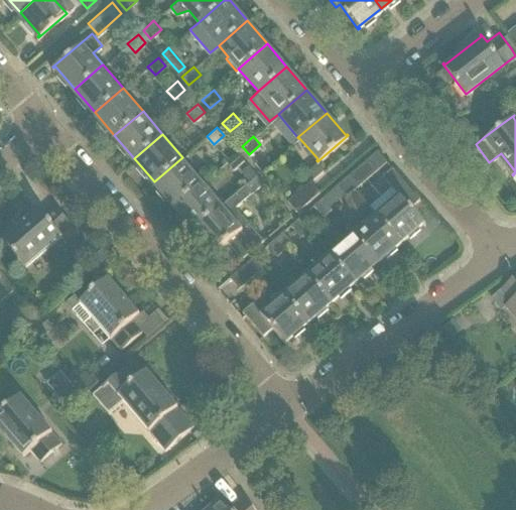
[(354,182),(357,184),(387,158),(378,147),(347,174),(354,182)]
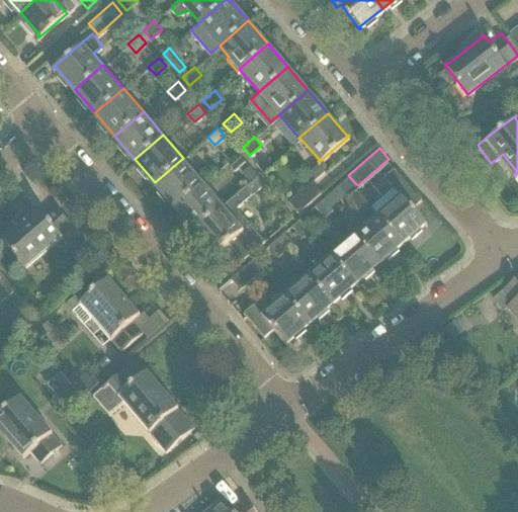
[(238,151),(227,160),(234,168),(245,159),(238,151)]
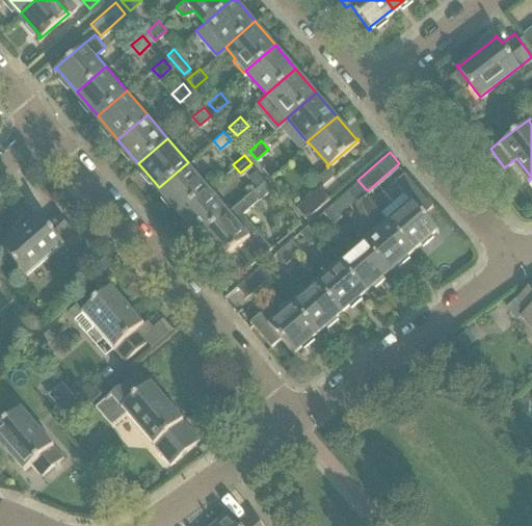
[(159,187),(180,211),(209,186),(188,162),(159,187)]
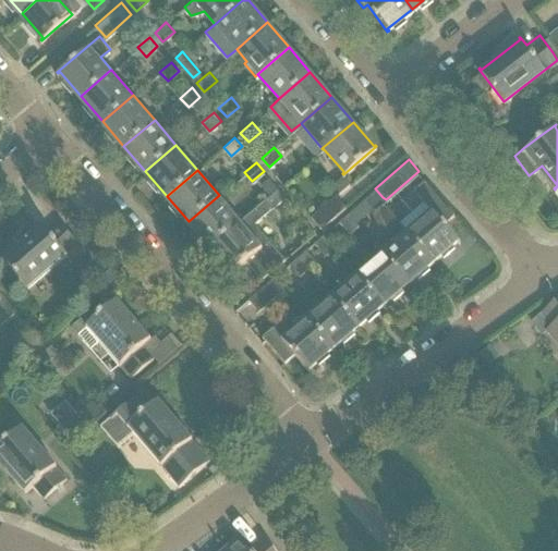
[(432,209),(408,230),(433,259),(457,239),(459,241),(460,240),(445,221),(455,212),(425,178),(413,187),(432,209)]
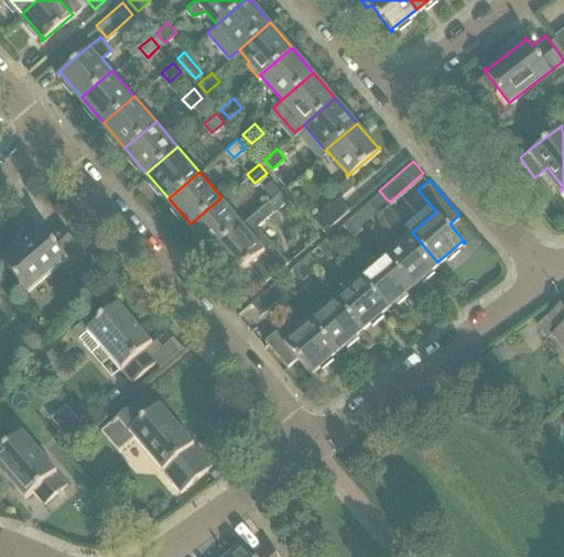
[(281,188),(267,200),(268,200),(274,209),(289,197),(281,188)]
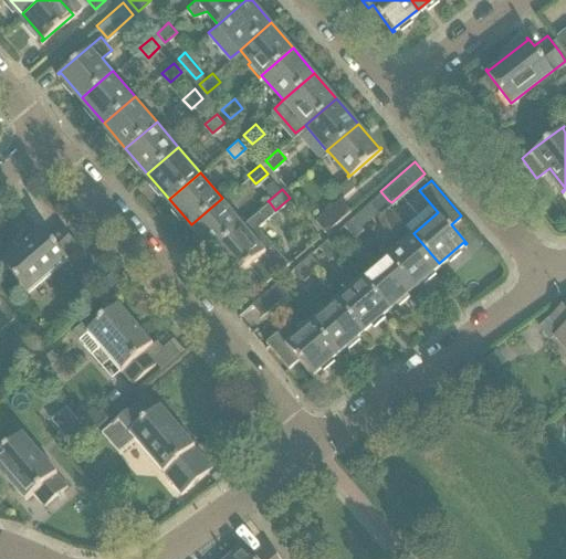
[(380,191),(369,200),(377,210),(388,200),(380,191)]
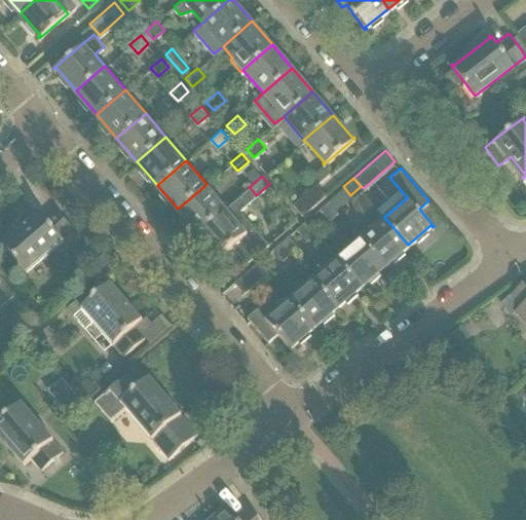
[(316,182),(293,202),(302,214),(326,193),(316,182)]
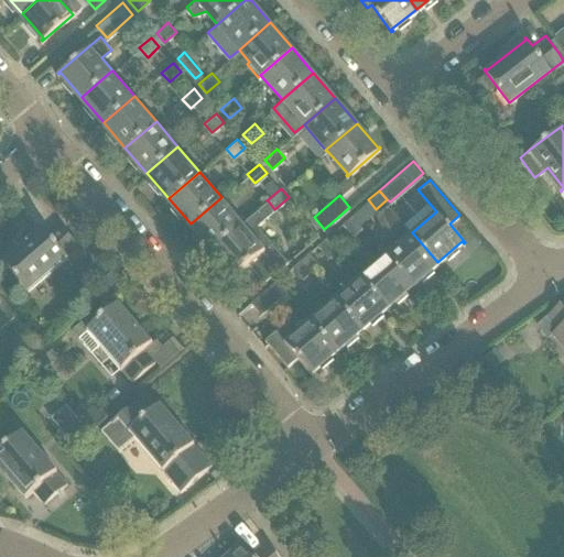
[(221,197),(191,224),(212,249),(243,222),(242,221),(221,197)]
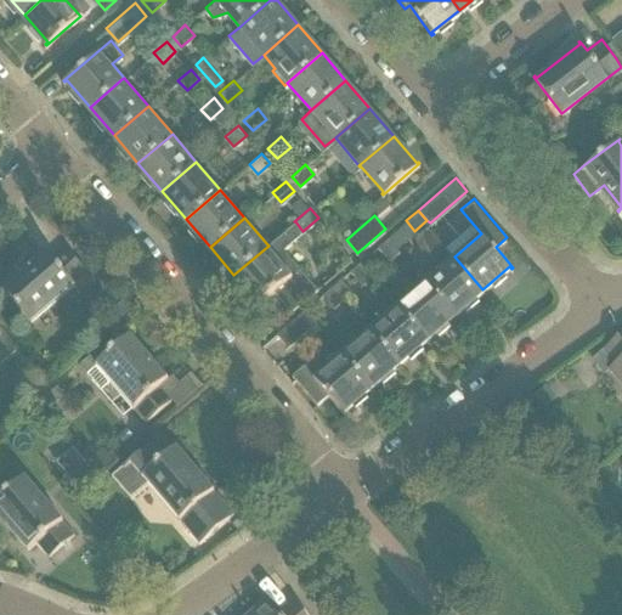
[(406,220),(389,236),(397,246),(414,231),(406,220)]
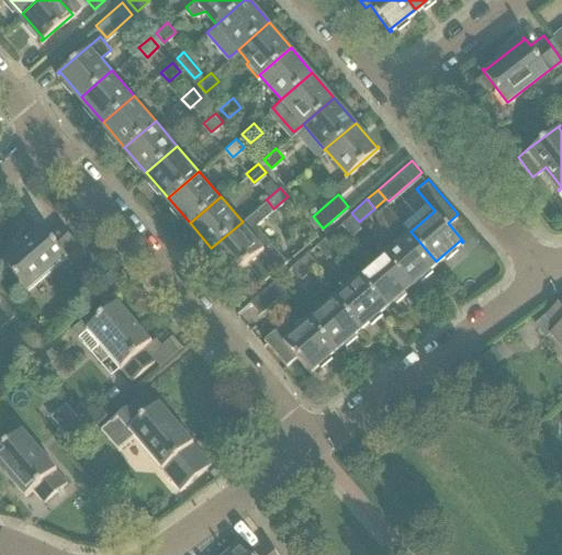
[(267,200),(211,248),(233,272),(231,274),(231,275),(248,260),(263,279),(287,258),(257,223),(273,208),(267,200)]
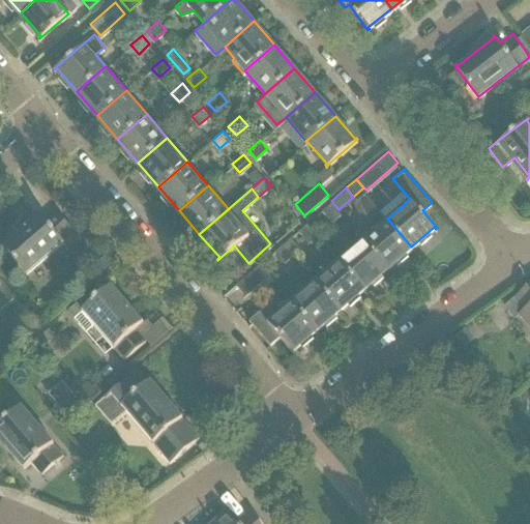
[(355,230),(363,238),(387,266),(411,246),(387,219),(364,192),(358,197),(369,219),(355,230)]
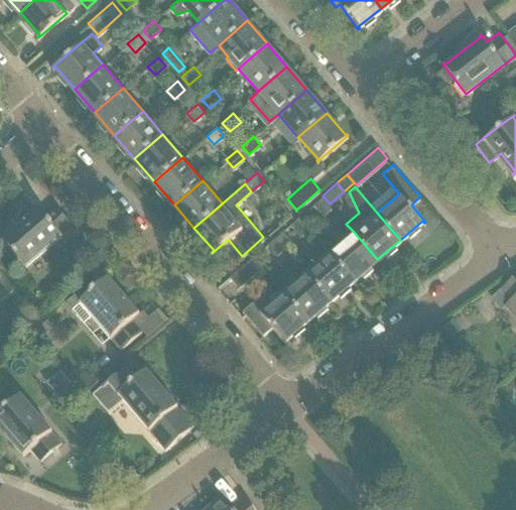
[(323,196),(313,203),(324,215),(332,207),(330,204),(323,196)]
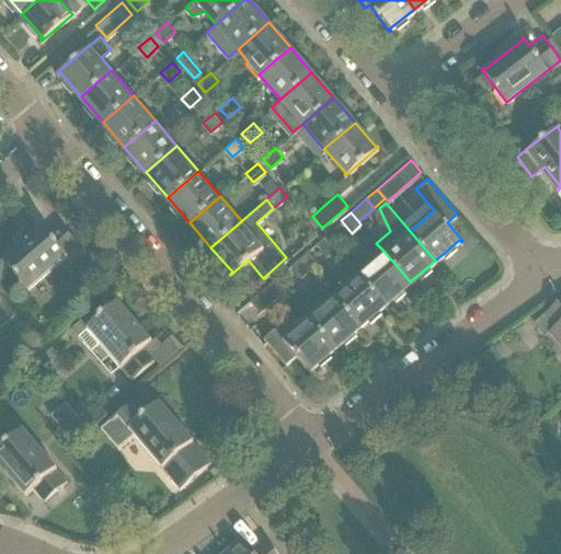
[(1,255),(0,256),(24,285),(64,251),(67,254),(80,243),(59,220),(47,230),(39,222),(38,223),(41,226),(3,257),(1,255)]
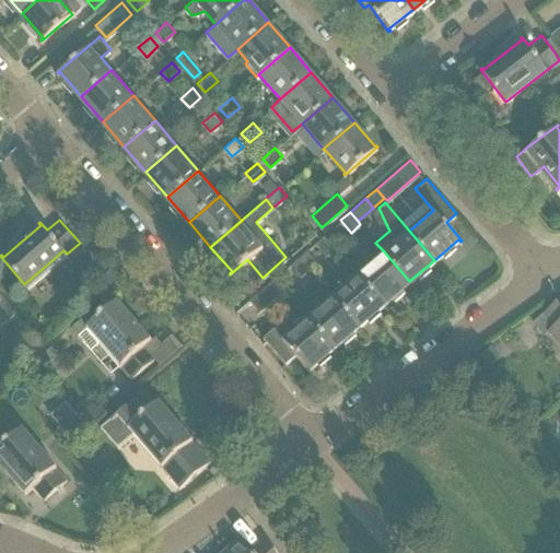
[(325,234),(316,242),(326,254),(336,245),(325,234)]
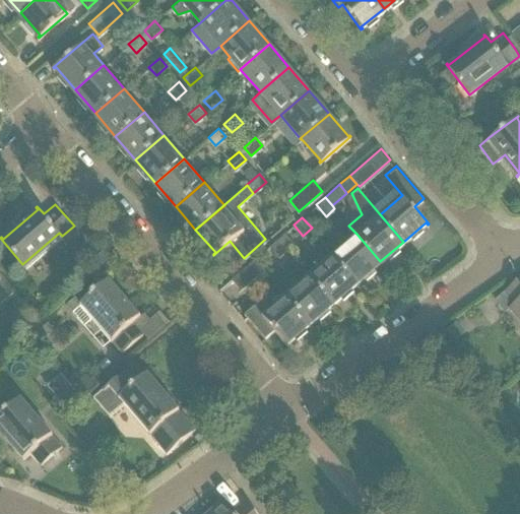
[(285,232),(278,238),(287,248),(295,242),(285,232)]
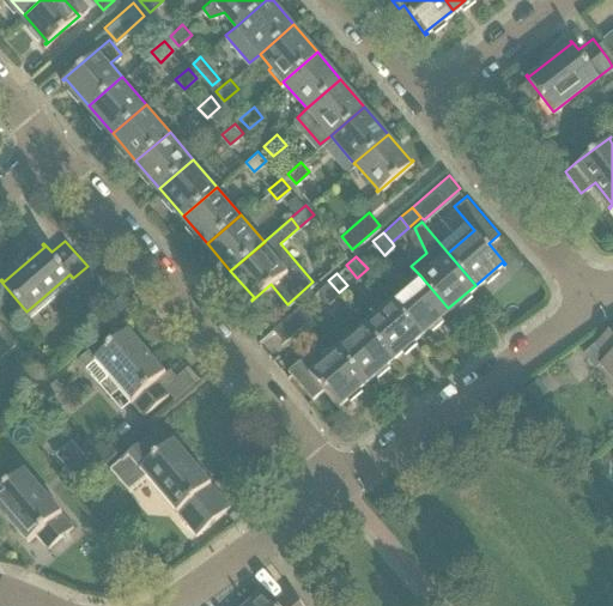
[(420,276),(393,300),(420,332),(448,308),(420,276)]
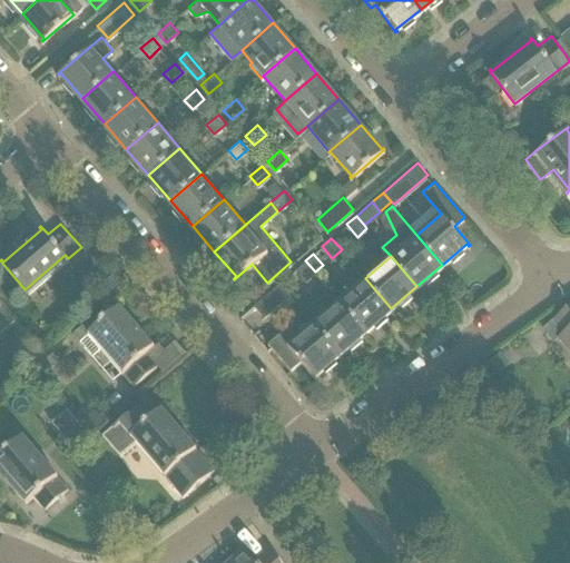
[(305,260),(296,268),(305,279),(315,272),(305,260)]
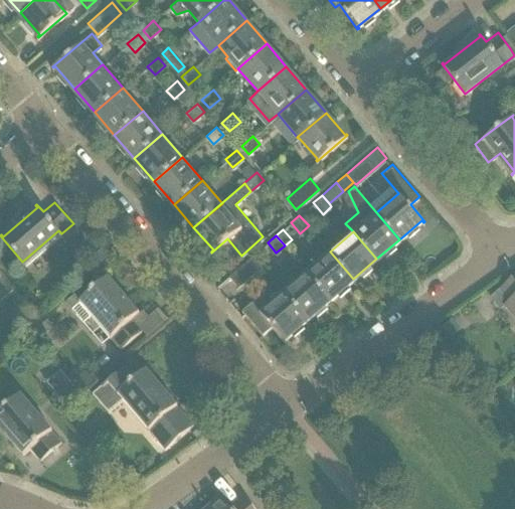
[(84,252),(94,264),(109,251),(99,240),(84,252)]
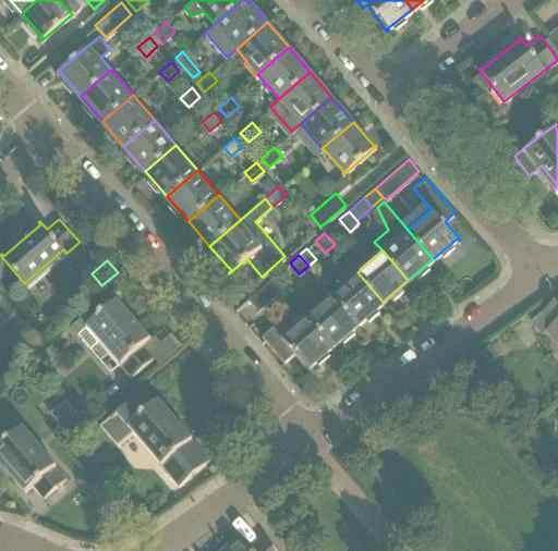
[(358,272),(332,294),(358,323),(383,302),(358,272)]
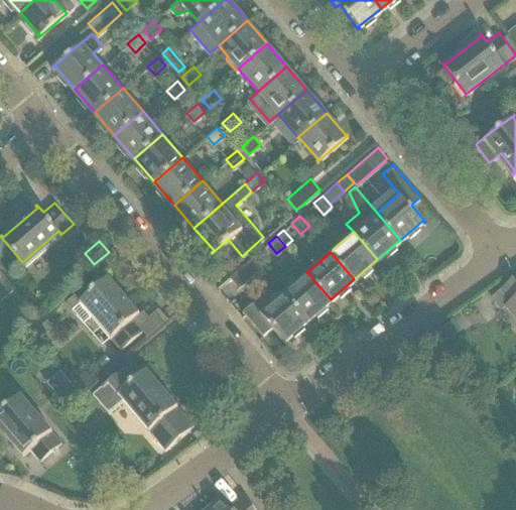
[(230,274),(239,285),(262,265),(253,255),(230,274)]
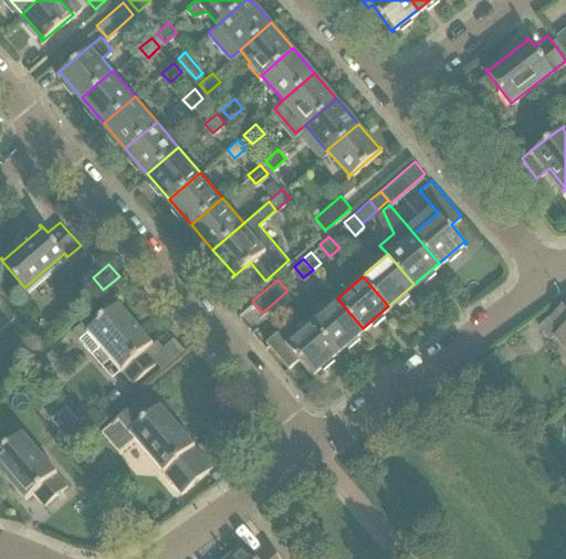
[(0,326),(0,327),(14,315),(4,304),(0,298),(0,326)]
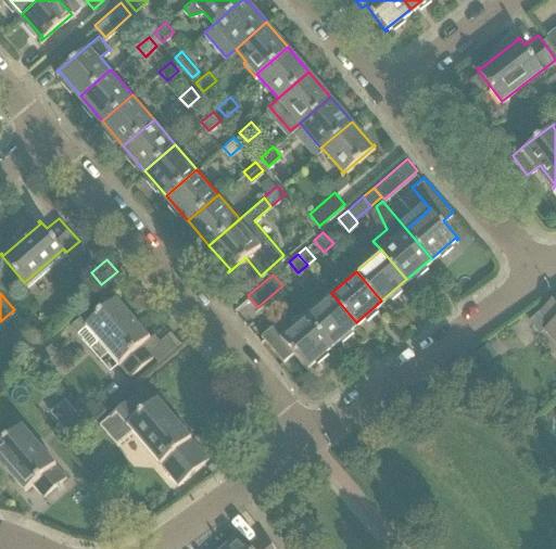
[(331,293),(306,314),(331,343),(356,322),(331,293)]
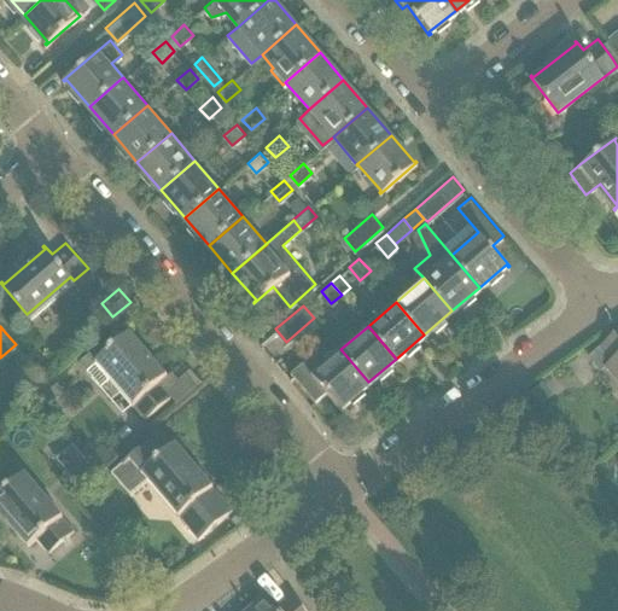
[(617,326),(601,342),(613,355),(605,362),(617,377),(617,326)]
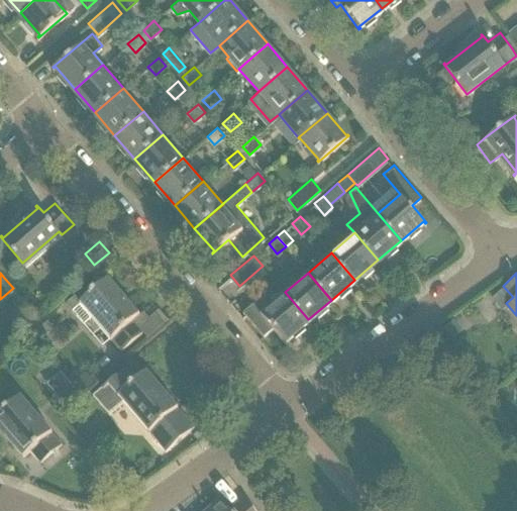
[(92,314),(120,347),(141,329),(131,317),(139,311),(138,310),(136,312),(107,278),(109,276),(108,275),(83,297),(78,291),(67,300),(84,320),(92,314)]
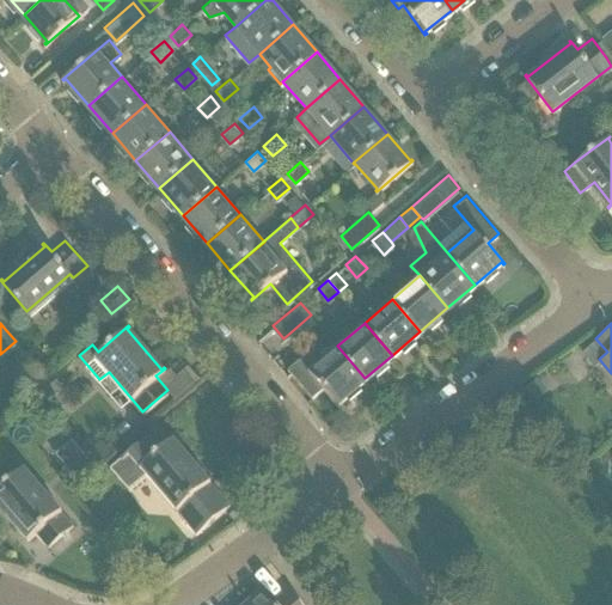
[(365,378),(337,346),(323,358),(312,358),(305,364),(299,356),(287,366),(312,396),(323,386),(338,404),(340,403),(338,401),(365,378)]
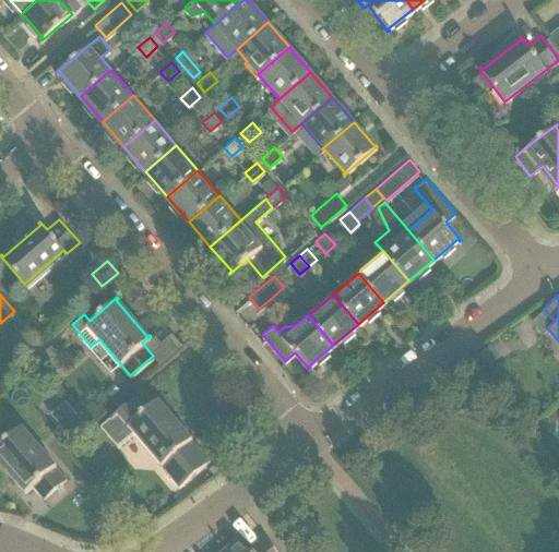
[(490,342),(480,351),(489,362),(500,352),(490,342)]
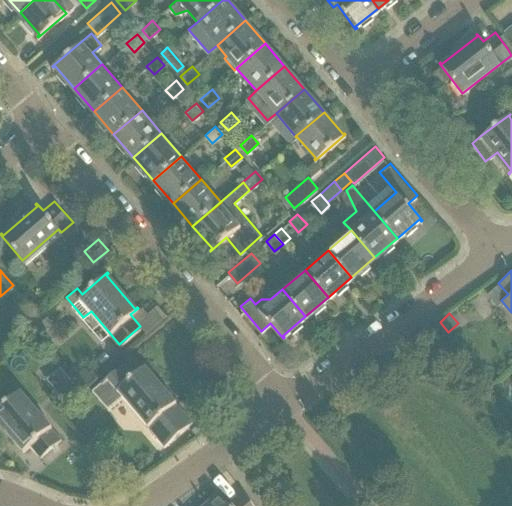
[(121,395),(163,445),(192,420),(175,400),(173,402),(144,367),(146,366),(145,365),(134,373),(125,362),(126,361),(125,360),(92,389),(94,392),(107,407),(121,395)]
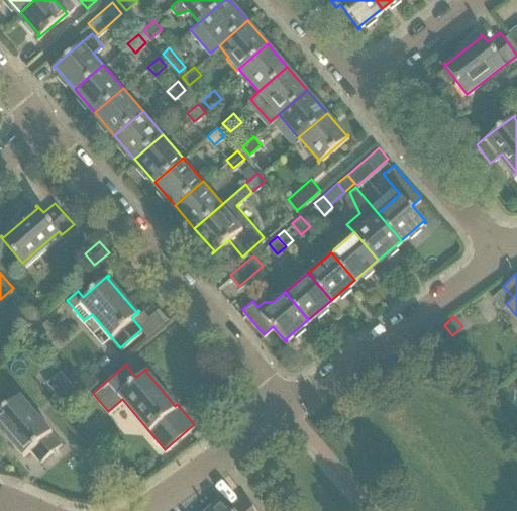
[(61,369),(46,381),(66,405),(80,392),(61,369)]
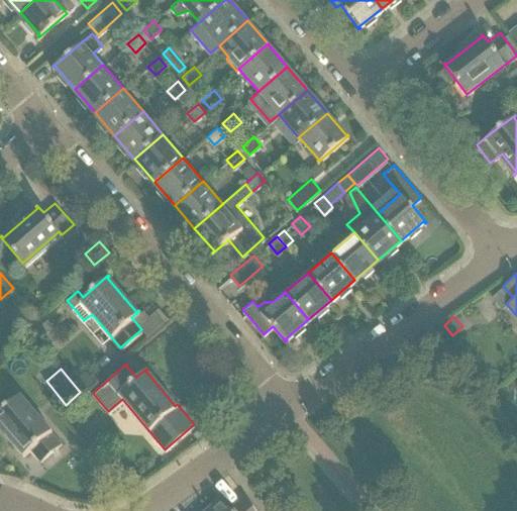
[(86,369),(73,380),(82,391),(95,381),(86,369)]
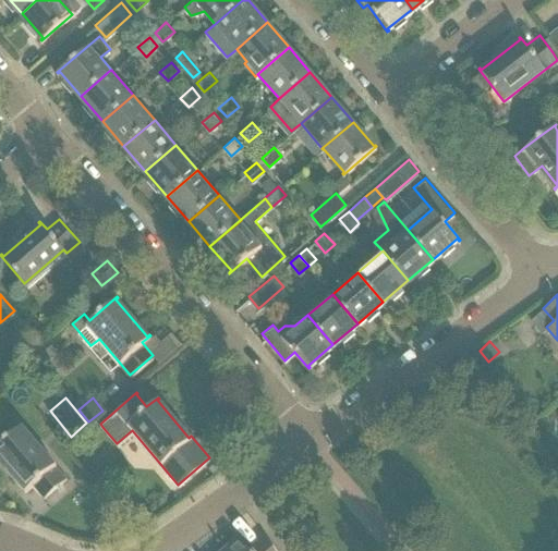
[(56,463),(53,464),(21,425),(0,442),(0,453),(27,486),(23,488),(24,490),(33,482),(43,496),(67,475),(56,463)]
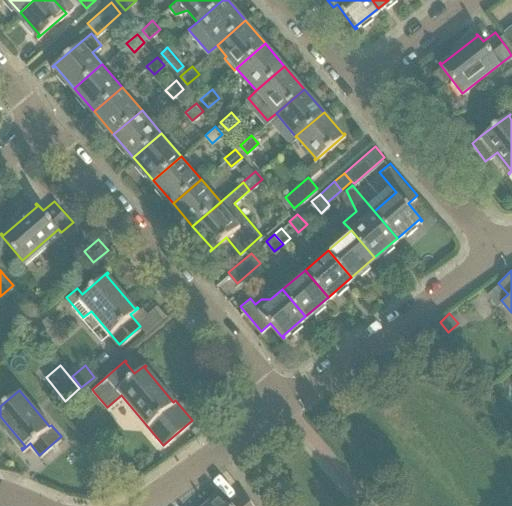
[(255,505),(243,489),(228,502),(218,490),(200,505),(255,505)]
